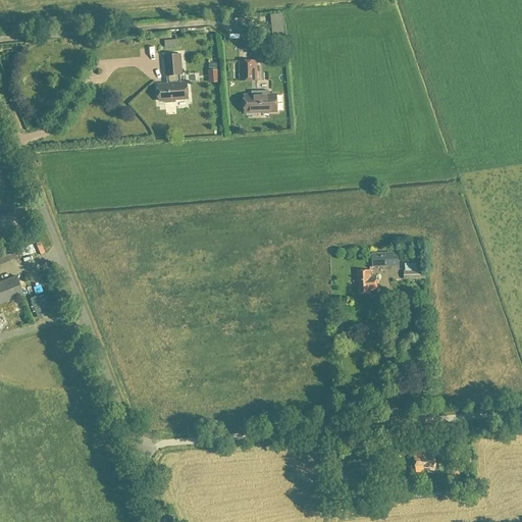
[(169,85),(157,86),(158,102),(164,101),(164,103),(174,103),(174,101),(188,100),(187,84),(180,84),(179,75),(181,75),(179,55),(165,56),(166,76),(168,76),(169,85)]
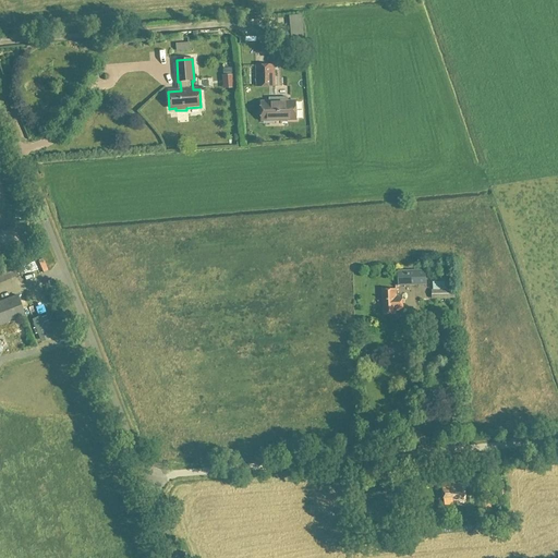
[(255,65),(256,87),(275,86),(274,64),(255,65)]
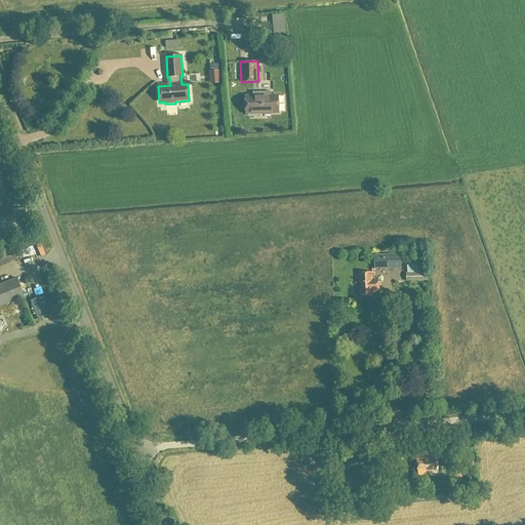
[(271,91),(261,92),(263,113),(279,113),(278,95),(271,95),(271,91)]
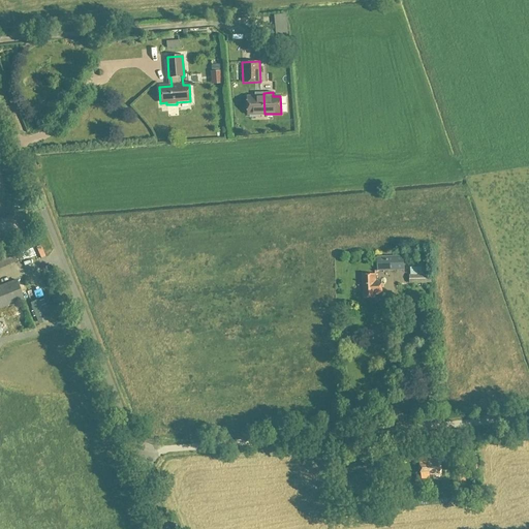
[(265,114),(263,93),(255,93),(255,97),(247,97),(248,115),(265,114)]
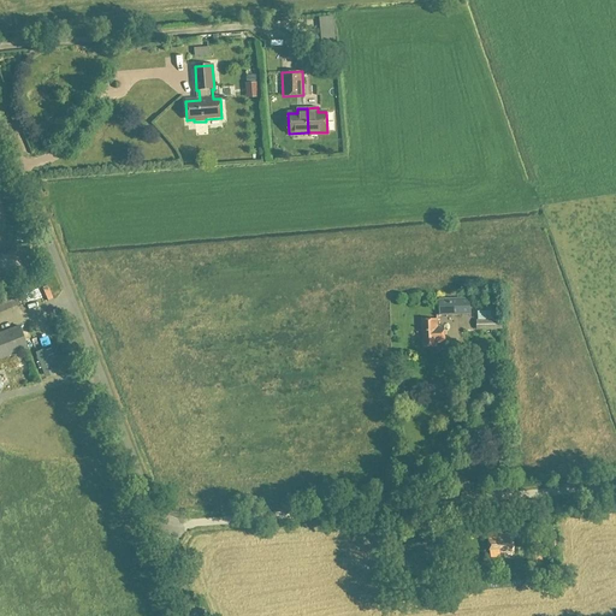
[(13,291),(0,296),(0,312),(11,308),(18,304),(13,291)]
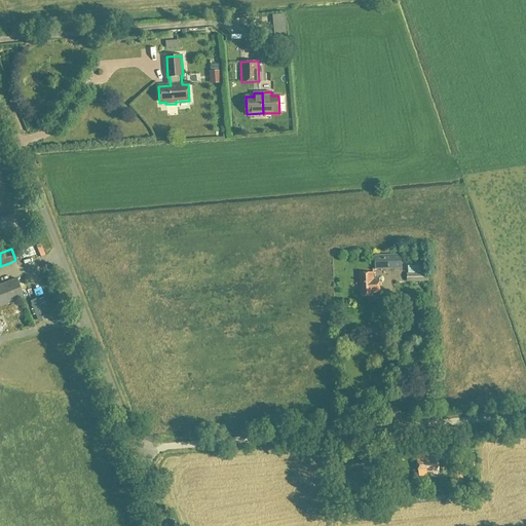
[(375,270),(402,268),(401,255),(374,256),(375,270)]
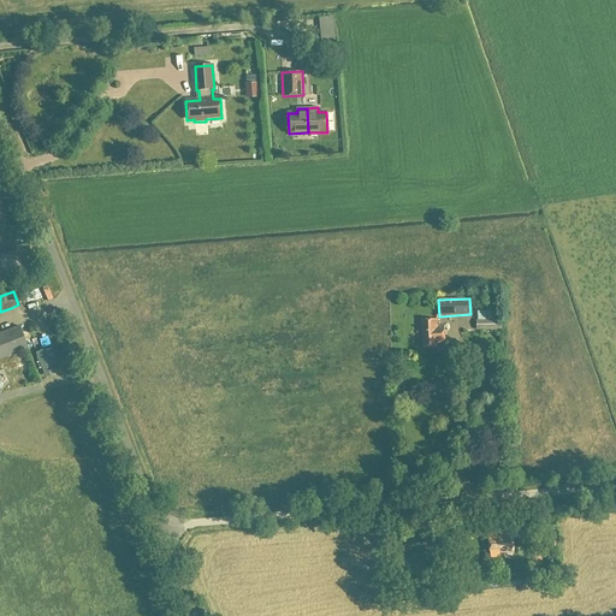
[(477,312),(478,320),(477,320),(477,330),(502,330),(502,320),(496,320),(496,312),(495,312),(495,306),(479,306),(479,312),(477,312)]
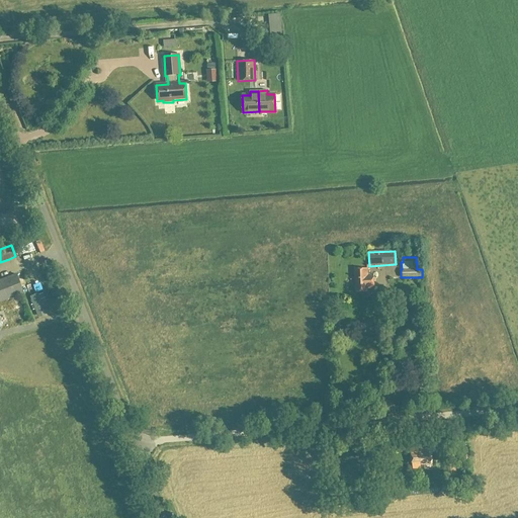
[(355,292),(366,291),(366,289),(374,289),(373,276),(367,277),(367,268),(354,269),(355,292)]
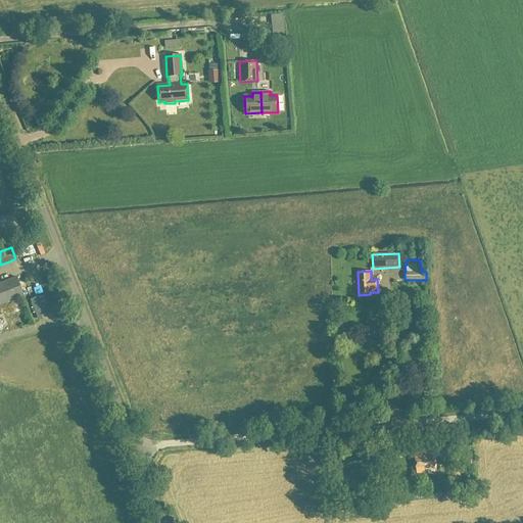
[(0,281),(0,329),(1,329),(0,326),(0,304),(22,296),(14,276),(0,281)]
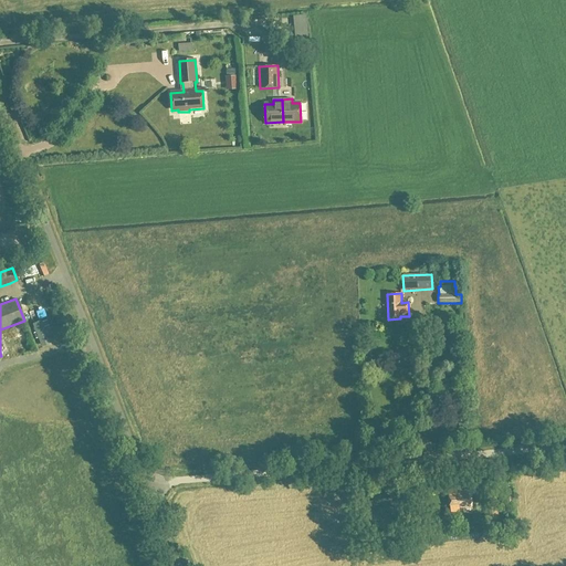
[(491,484),(490,484),(489,484),(488,484),(486,485),(485,485),(485,486),(484,488),(484,489),(484,490),(484,491),(485,492),(485,493),(486,494),(488,494),(489,495),(490,495),(491,495),(492,495),(492,494),(493,494),(494,493),(494,492),(495,492),(495,491),(495,490),(495,489),(494,488),(494,486),(493,486),(493,485),(492,485),(491,484)]
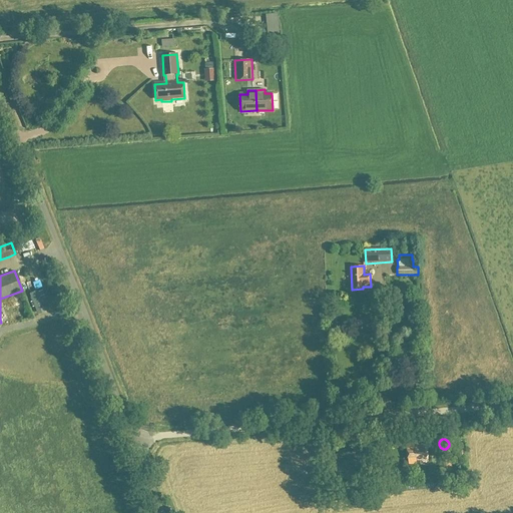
[(454,442),(456,456),(463,455),(462,441),(454,442)]
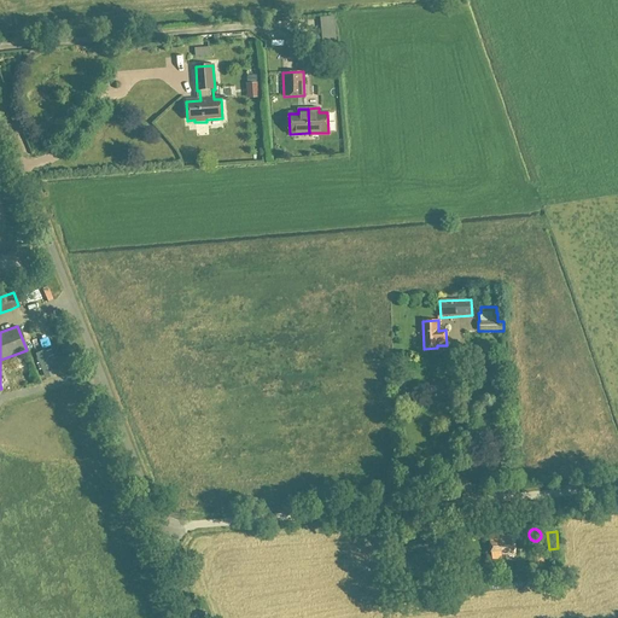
[(500,534),(490,534),(491,561),(502,560),(502,554),(508,554),(508,557),(514,555),(513,537),(501,537),(500,534)]
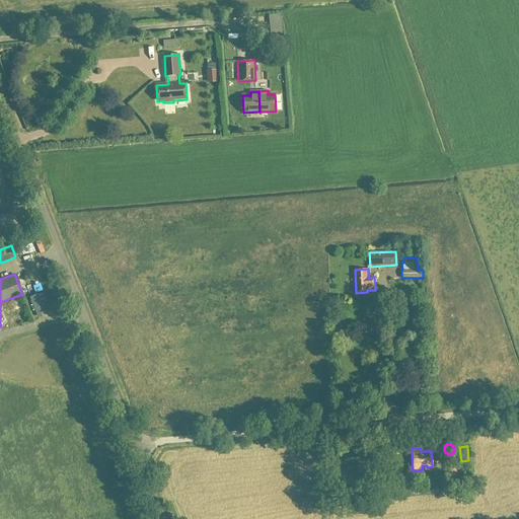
[(441,461),(443,478),(453,477),(453,475),(458,475),(456,459),(441,461)]
